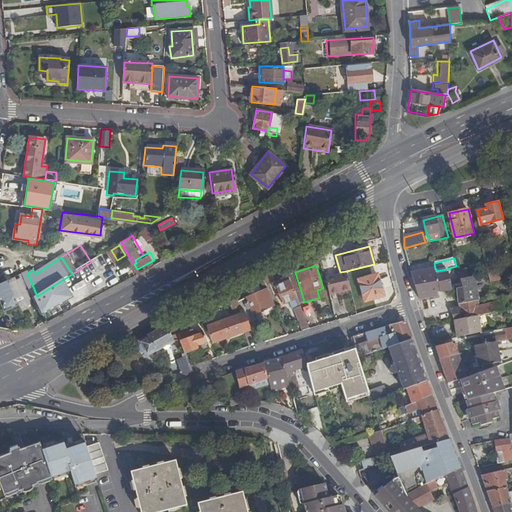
[(498,265),(488,267),(491,281),(502,279),(498,265)]
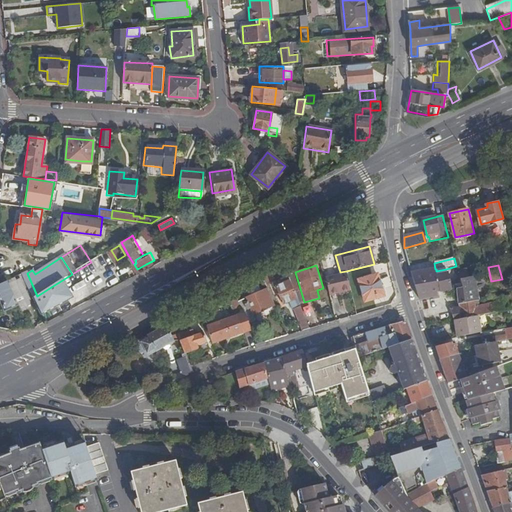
[(435,269),(411,272),(419,299),(420,298),(438,295),(438,292),(440,291),(437,275),(436,271),(436,269),(435,269)]
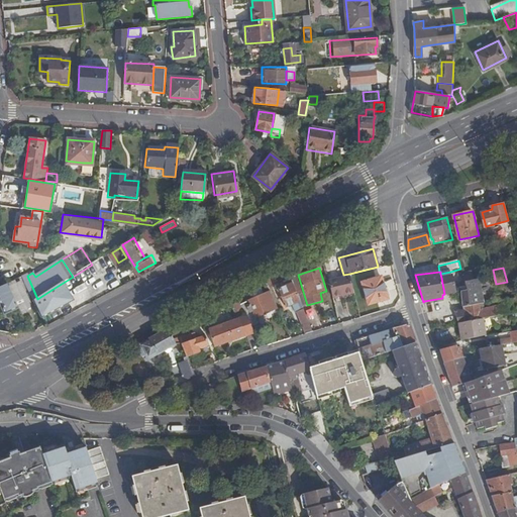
[(332,296),(354,290),(349,274),(343,275),(328,279),(332,296)]
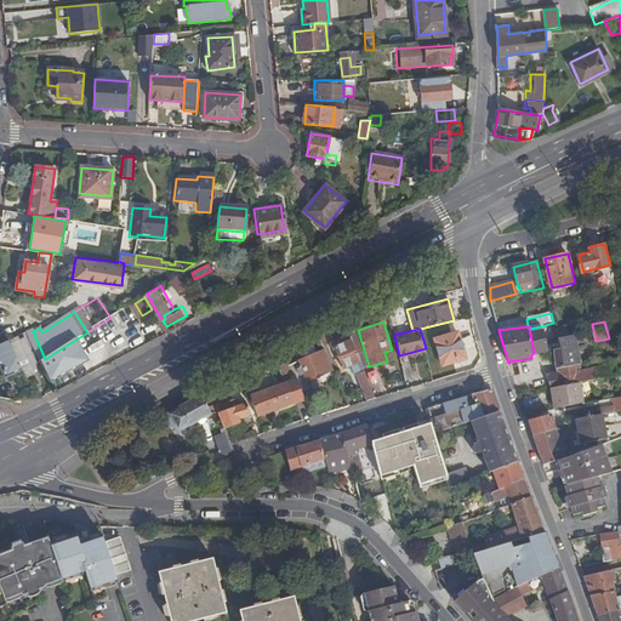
[(457,331),(436,337),(443,364),(466,358),(457,331)]
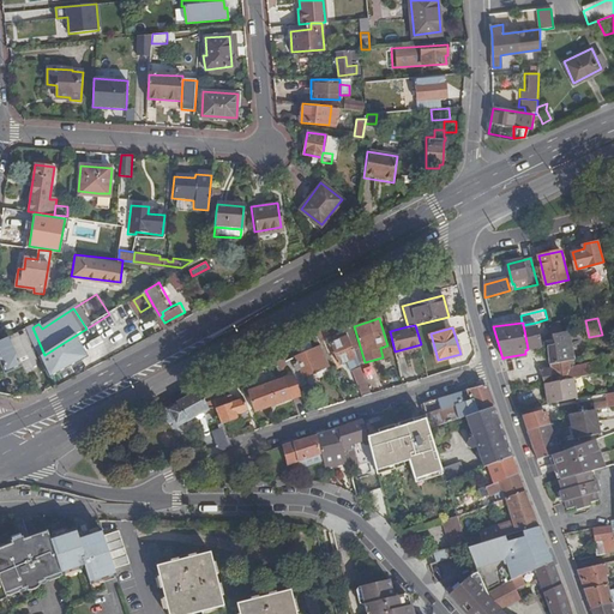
[(536,327),(524,330),(528,349),(534,348),(540,347),(536,327)]
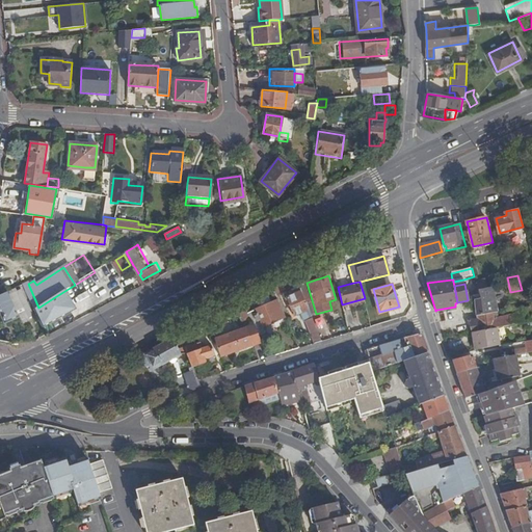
[(298,286),(284,292),(286,296),(300,291),(298,286)]
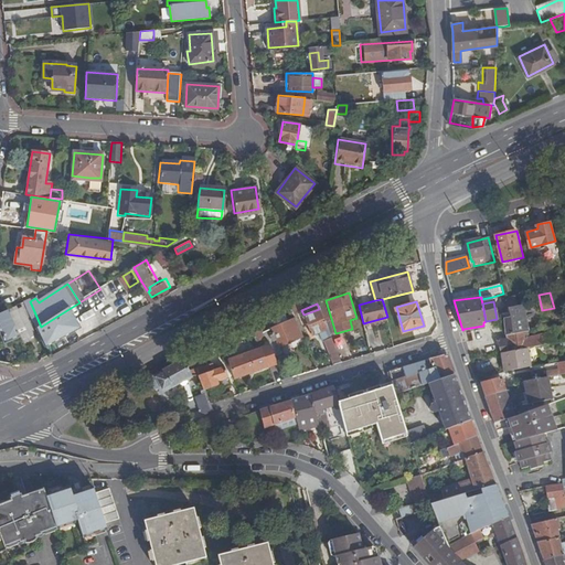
[(518,307),(516,304),(507,306),(510,317),(492,322),(493,329),(505,327),(507,330),(507,336),(524,332),(529,331),(522,306),(518,307)]
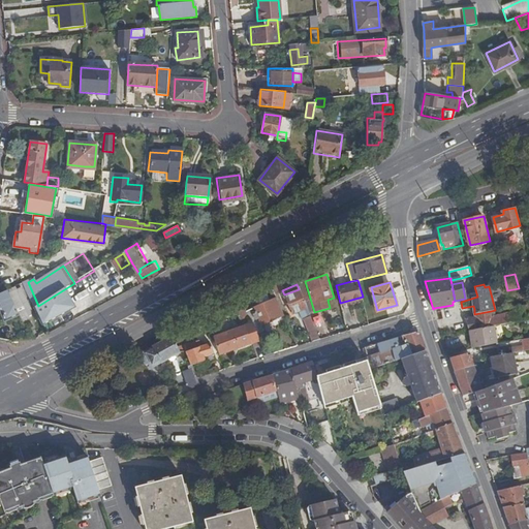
[(26,285),(21,288),(32,314),(37,311),(26,285)]
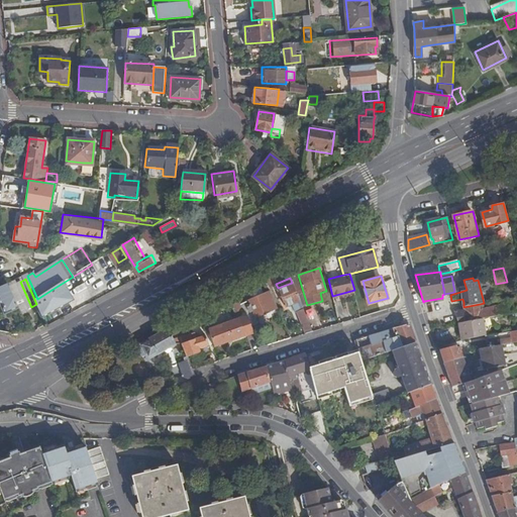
[(19,280),(13,283),(23,305),(26,313),(32,310),(31,307),(20,282),(19,280)]
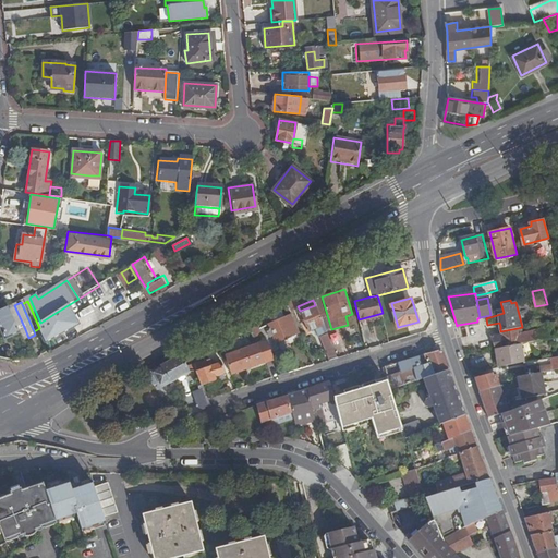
[(14,305),(13,303),(0,308),(0,327),(4,338),(25,329),(14,305)]
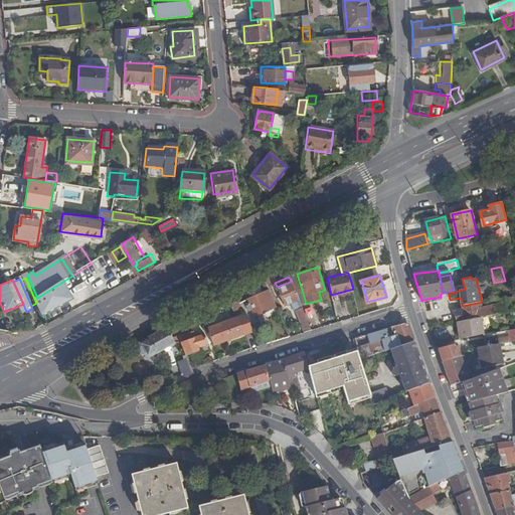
[(285,305),(299,299),(291,282),(277,287),(285,305)]
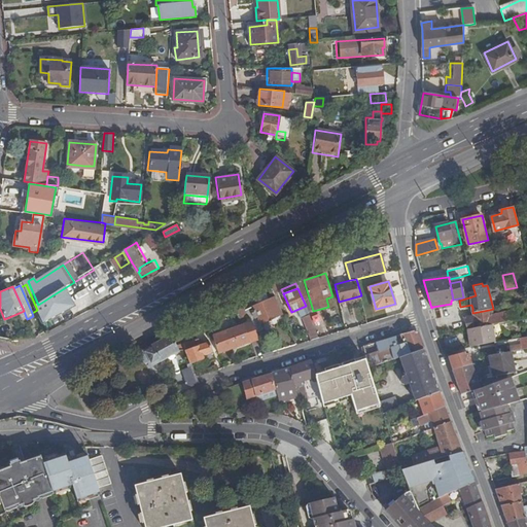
[(261,322),(283,314),(276,296),(262,301),(259,294),(245,301),(248,307),(241,310),(249,322),(251,326),(254,332),(255,335),(265,330),(261,322)]
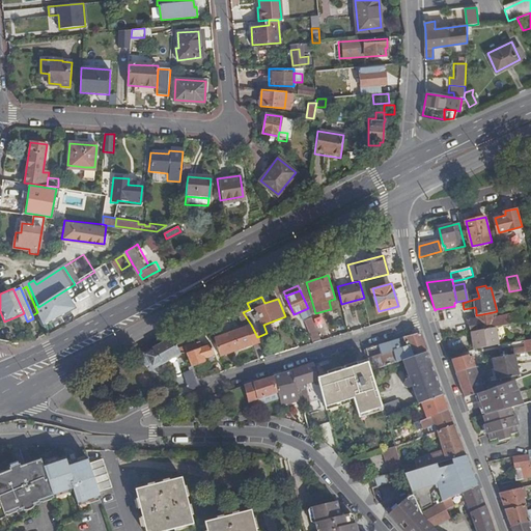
[(53,298),(38,307),(46,326),(57,319),(50,306),(55,303),(53,298)]
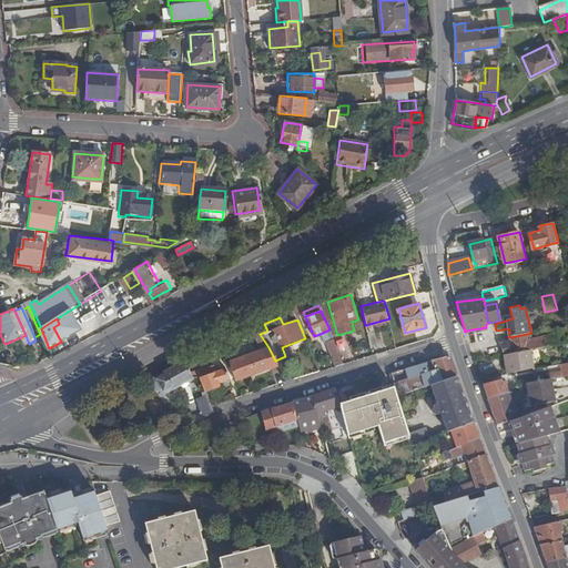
[(499,343),(505,355),(531,350),(560,344),(559,334),(567,332),(567,325),(550,330),(551,335),(527,340),(527,334),(509,337),(510,341),(499,343)]
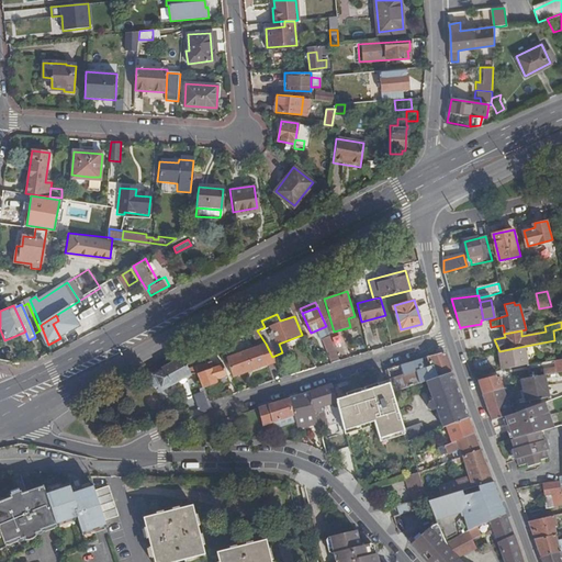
[(338,355),(329,334),(321,337),(329,358),(338,355)]
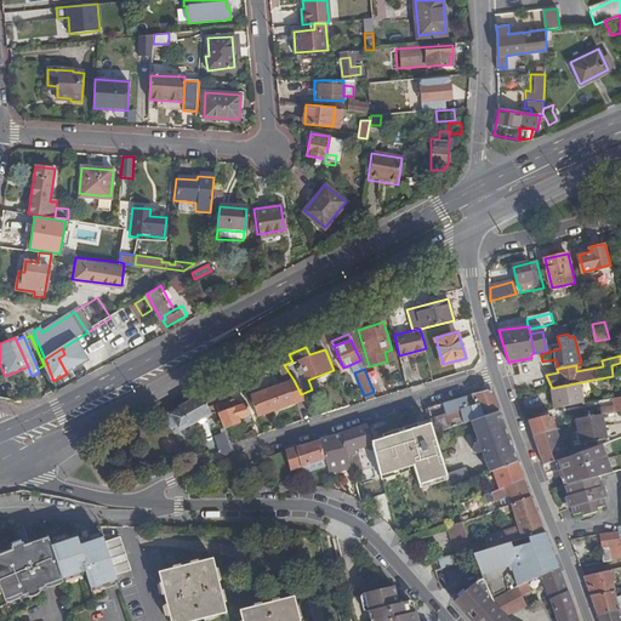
[(257,415),(305,400),(301,394),(300,392),(296,385),(294,380),(249,393),(251,399),(257,415)]
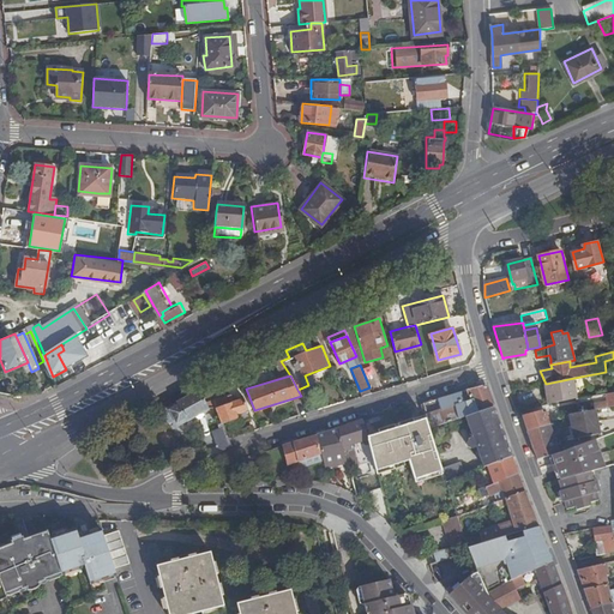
[(546,384),(549,405),(552,404),(560,403),(569,401),(578,398),(575,378),(546,384)]
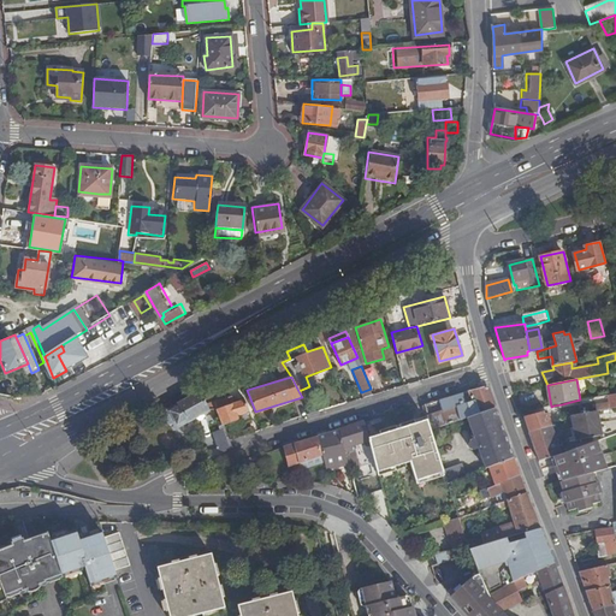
[(486,385),(424,406),(428,421),(431,428),(467,418),(495,409),(486,385)]
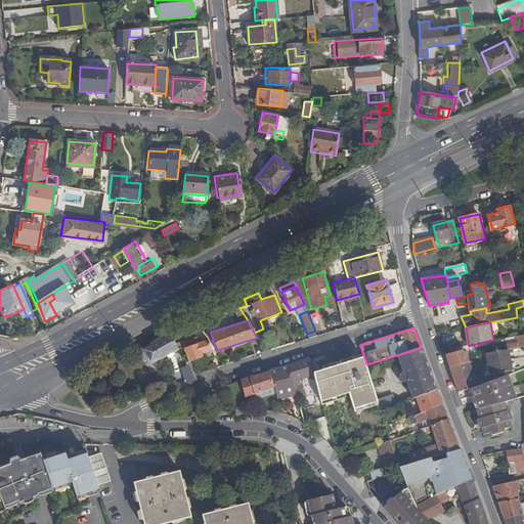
[(153,363),(181,347),(179,343),(174,334),(173,332),(143,348),(153,363)]
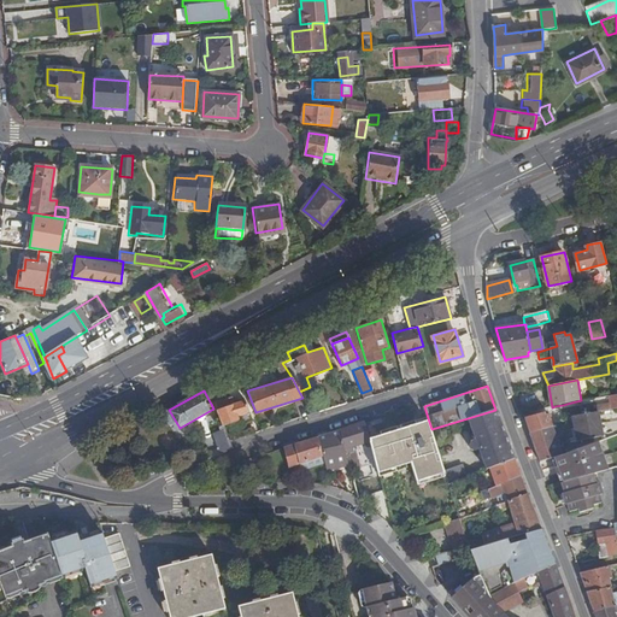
[(616,392),(609,394),(609,403),(597,405),(597,411),(599,411),(605,410),(616,406),(616,392)]
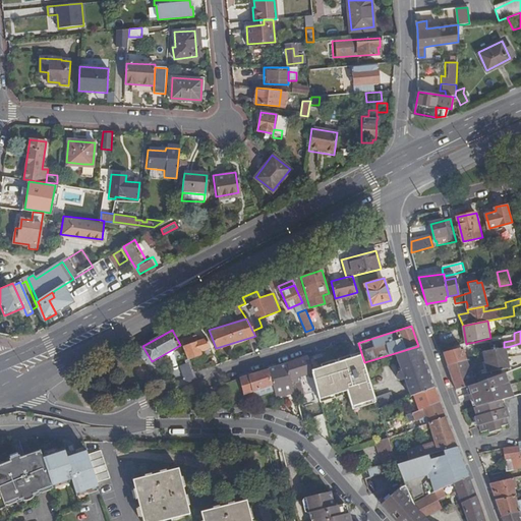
[(199,335),(178,341),(180,345),(186,346),(200,341),(199,335)]
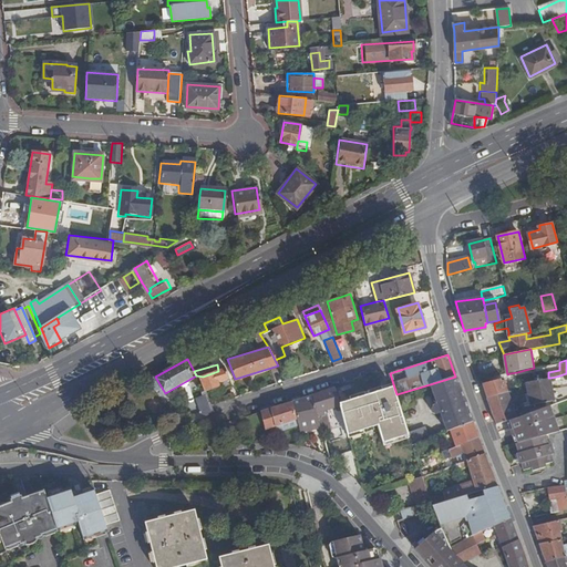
[(218,380),(228,377),(225,369),(218,371),(203,377),(206,389),(219,383),(218,380)]
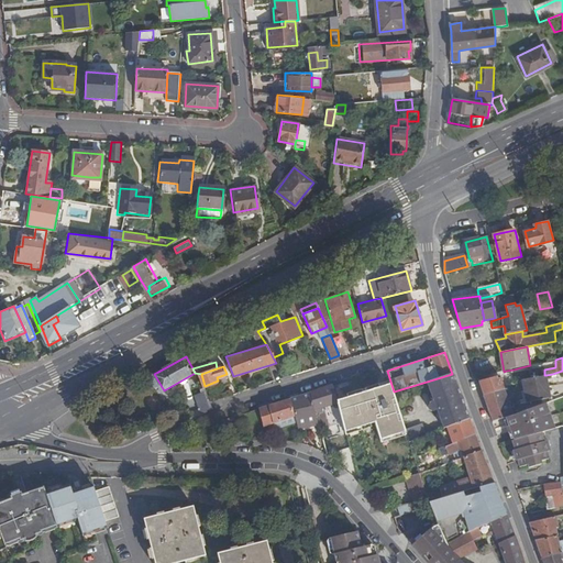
[(554,381),(562,378),(562,371),(552,374),(554,381)]
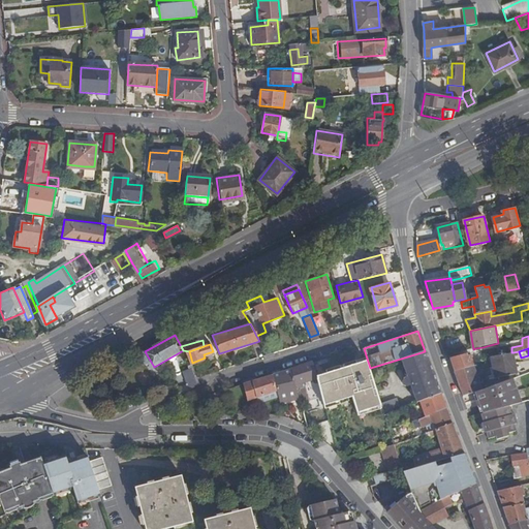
[(413,391),(418,403),(421,402),(441,395),(425,351),(401,359),(403,367),(407,366),(416,390),(413,391)]
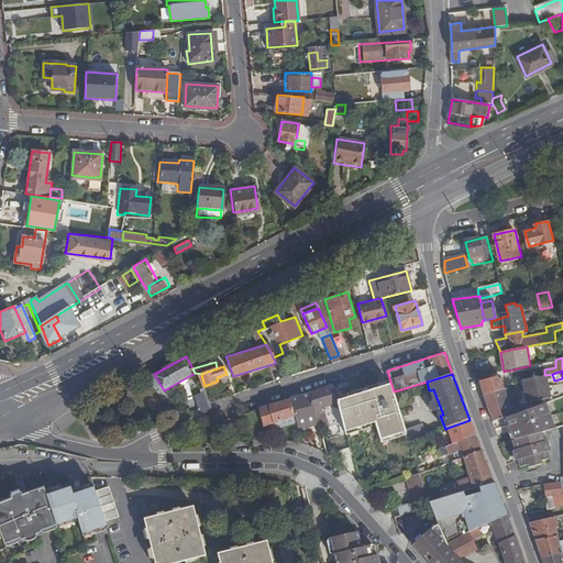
[(498,375),(479,383),(482,389),(504,385),(501,377),(498,378),(498,375)]
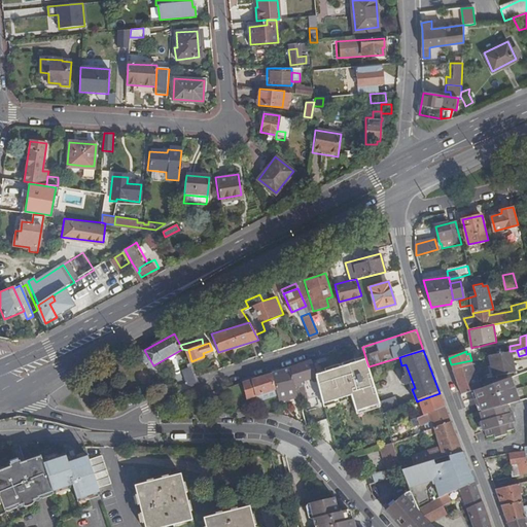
[(516,371),(512,351),(510,351),(490,356),(494,376),(516,371)]
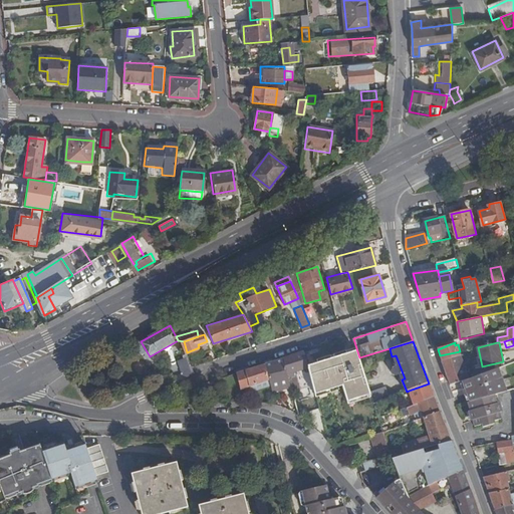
[(317,363),(314,351),(305,354),(314,389),(315,393),(343,384),(347,400),(370,394),(359,357),(357,351),(317,363)]
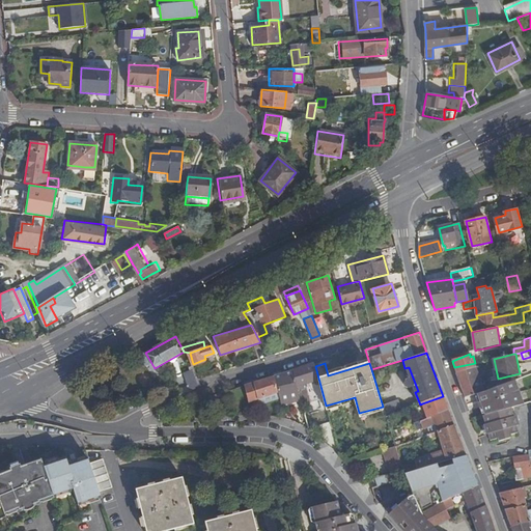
[(483,387),(475,363),(454,367),(464,392),(475,389),(483,387)]
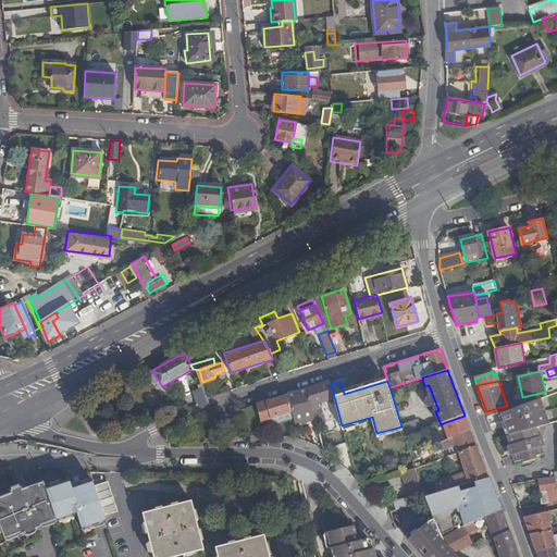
[(334,422),(341,421),(331,384),(330,382),(308,388),(308,390),(312,407),(329,401),(334,422)]
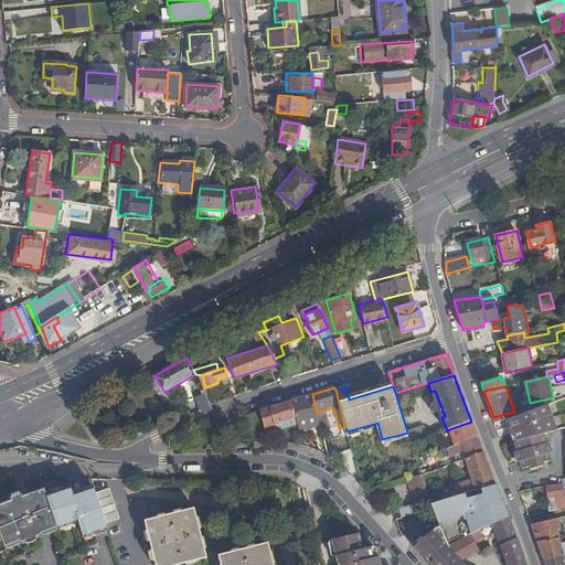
[(430,392),(437,406),(441,417),(445,416),(435,391),(430,392)]
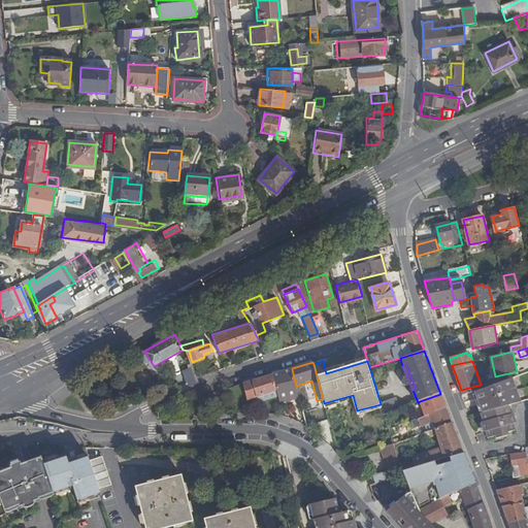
[(191,368),(183,369),(187,386),(195,384),(191,368)]
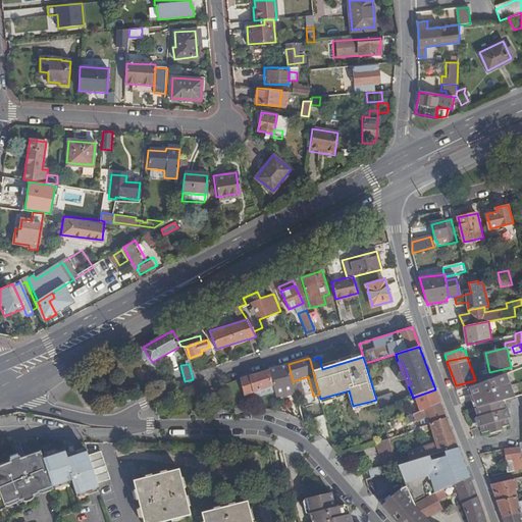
[(282,396),(295,392),(293,381),(289,365),(270,371),(275,388),(276,394),(277,396),(277,397),(282,396)]
